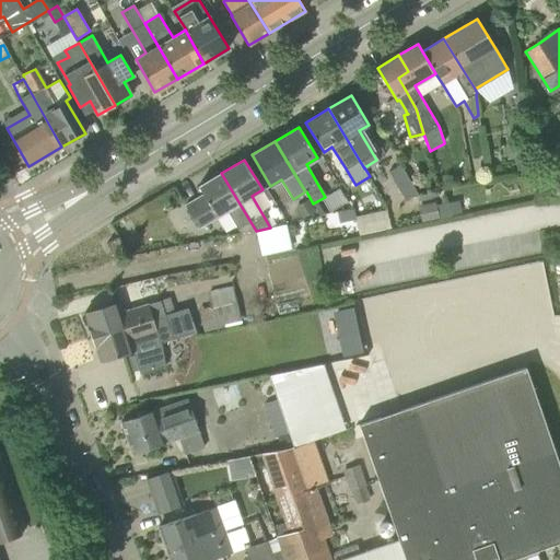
[(406,198),(419,195),(401,165),(389,172),(406,198)]
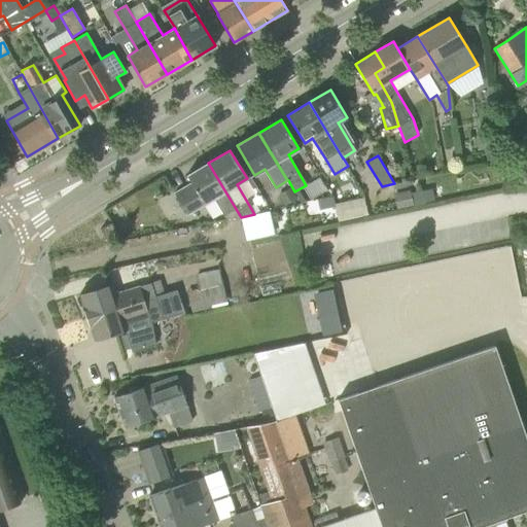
[(191,183),(174,194),(186,214),(213,198),(224,217),(225,216),(226,220),(241,217),(208,163),(187,175),(191,183)]
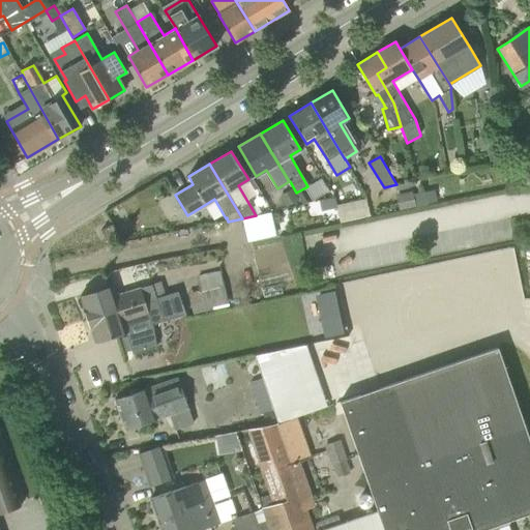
[(286,206),(298,199),(292,188),(280,196),(286,206)]
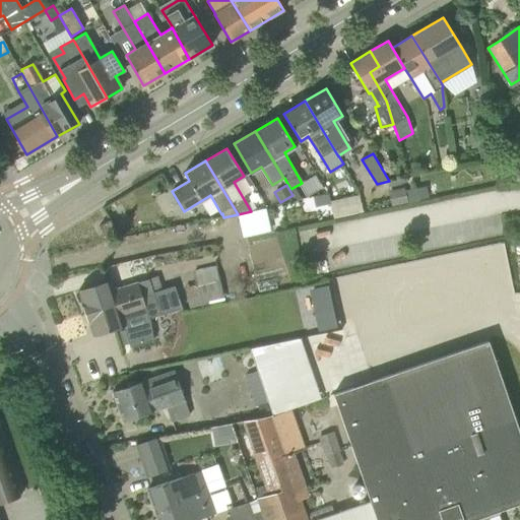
[(393,206),(408,202),(404,188),(389,191),(393,206)]
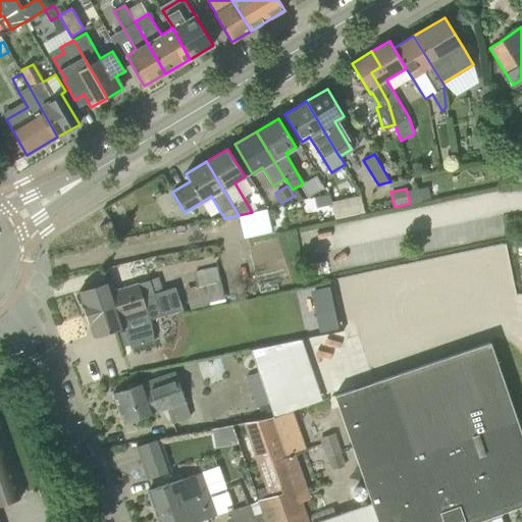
[(418,189),(407,192),(410,203),(410,204),(421,202),(418,189)]
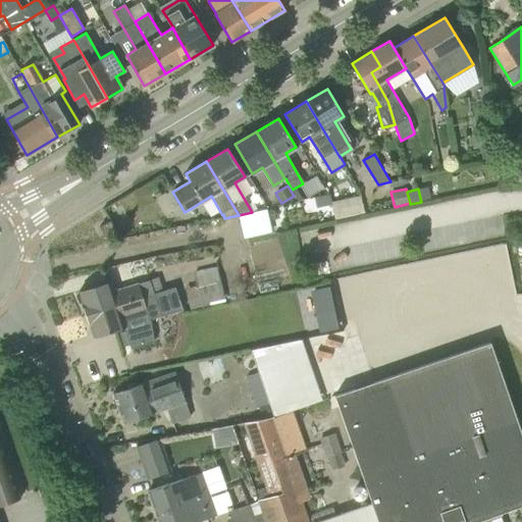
[(304,199),(307,213),(319,211),(320,219),(365,211),(361,195),(331,201),(329,194),(304,199)]
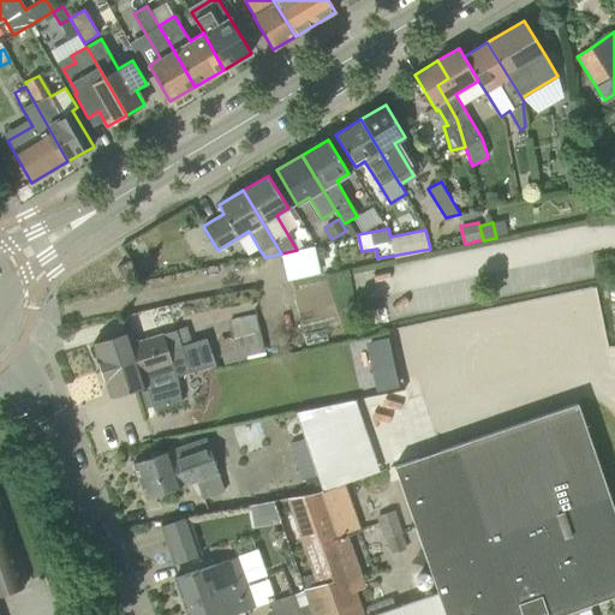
[(118,268),(126,282),(138,275),(130,261),(118,268)]
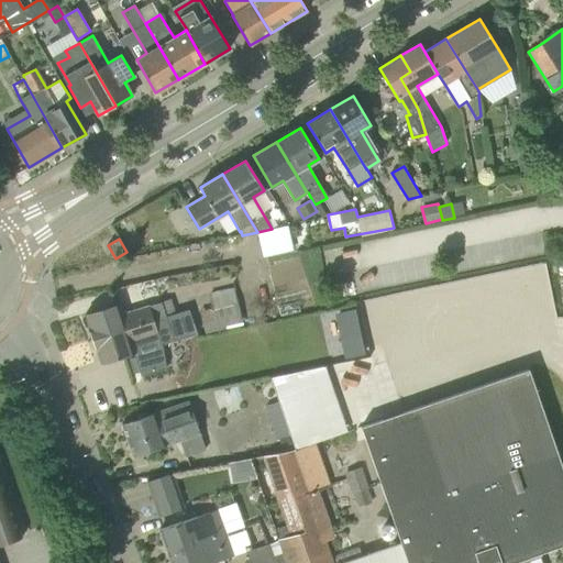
[(203,323),(206,333),(243,326),(235,288),(210,294),(214,309),(212,310),(214,320),(203,323)]
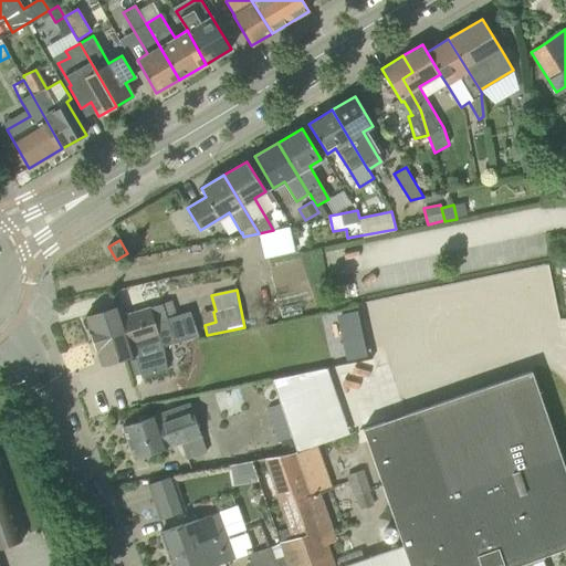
[(119,305),(85,316),(94,342),(178,316),(178,315),(173,300),(123,316),(119,305)]
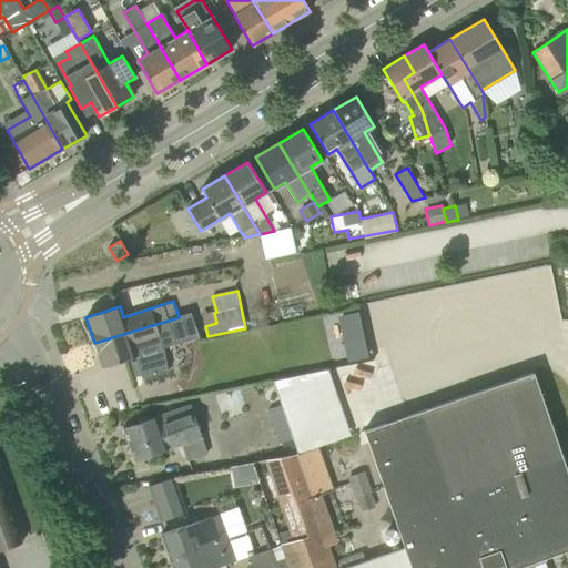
[(94,343),(102,367),(178,344),(199,337),(191,313),(179,316),(179,317),(94,343)]
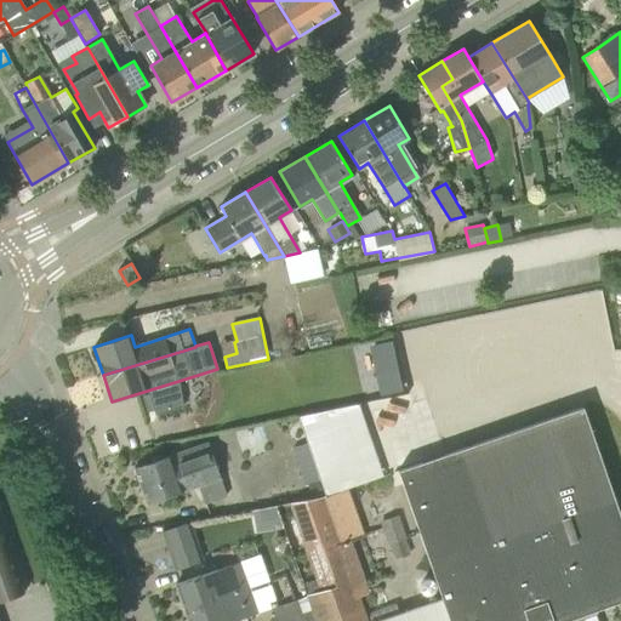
[(414,387),(459,376),(454,358),(409,368),(414,387)]
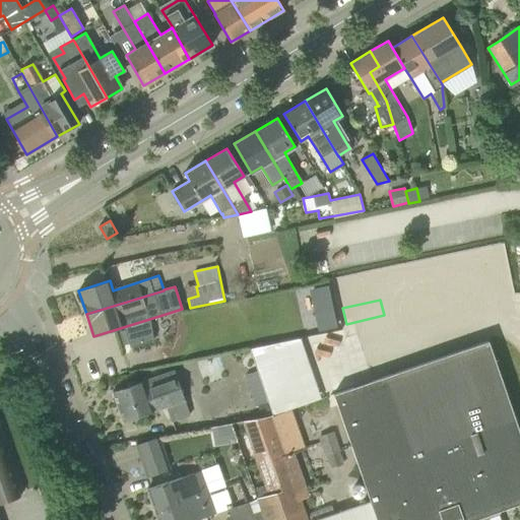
[(273,415),(310,403),(288,341),(251,349),(273,415)]
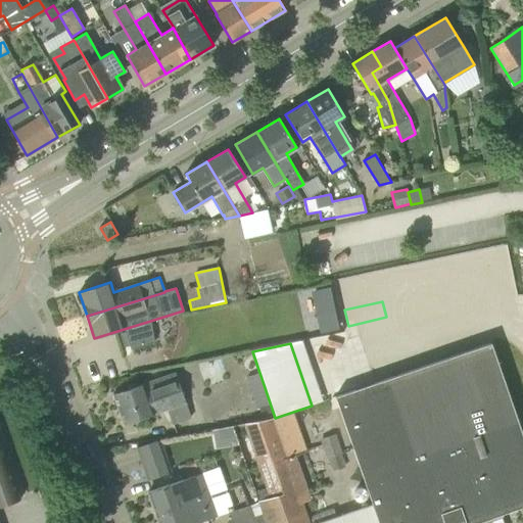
[(476,522),(522,507),(522,446),(487,343),(334,396),(378,522),(476,522)]
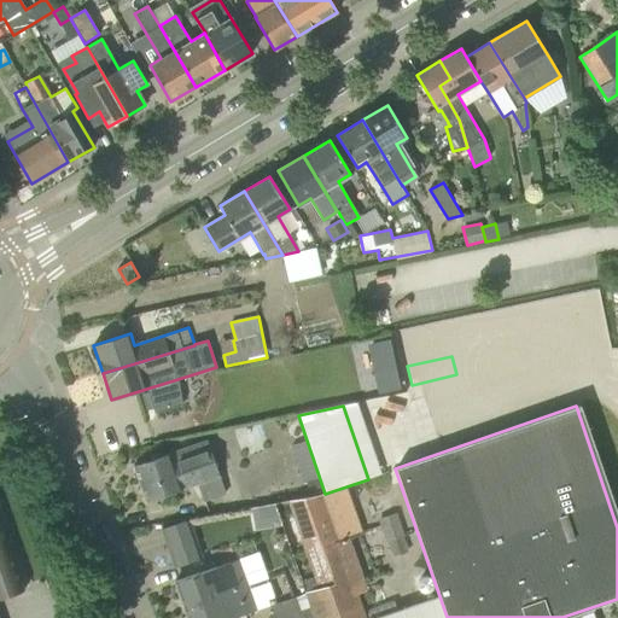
[(146,501),(198,484),(205,502),(226,495),(209,447),(173,459),(170,453),(134,465),(146,501)]
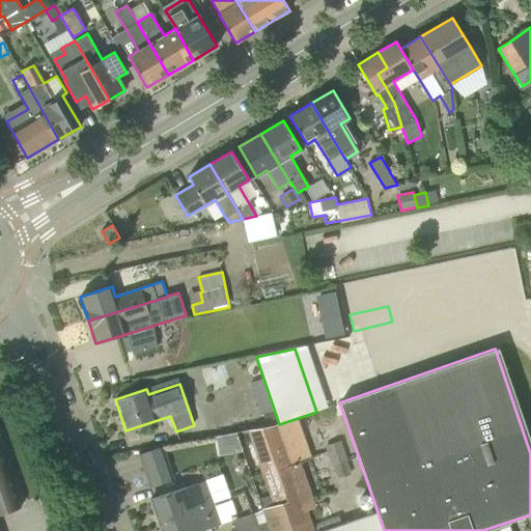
[(273,412),(262,416),(267,426),(277,423),(273,412)]
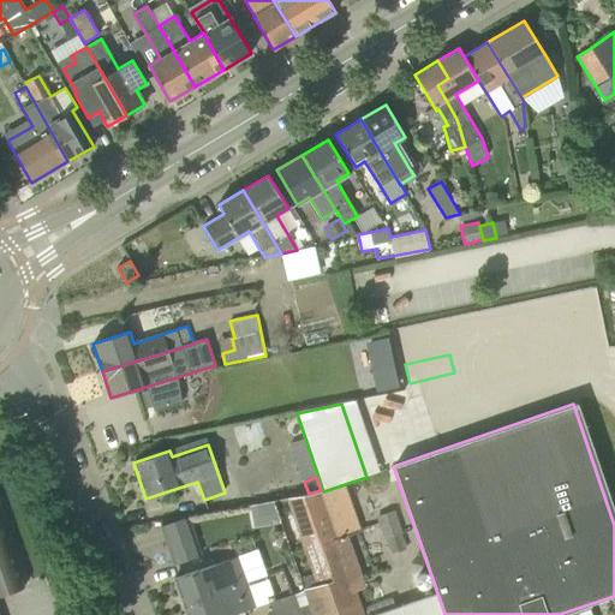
[(362,532),(345,487),(326,493),(322,494),(338,539),(341,549),(356,591),(365,587),(348,537),(362,532)]
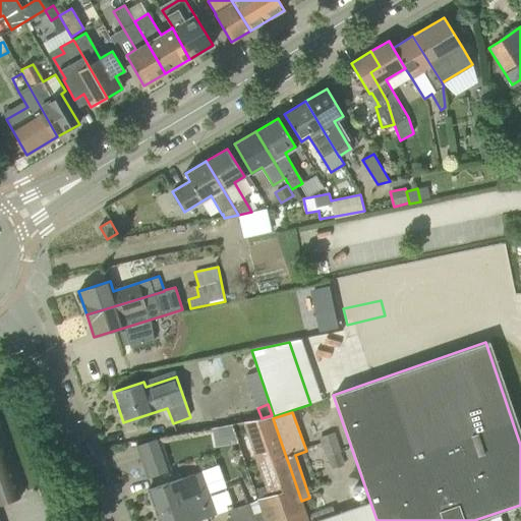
[(308,520),(301,501),(289,465),(286,457),(273,418),(245,422),(264,474),(268,486),(255,490),(259,501),(264,512),(255,515),(256,520),(308,520)]
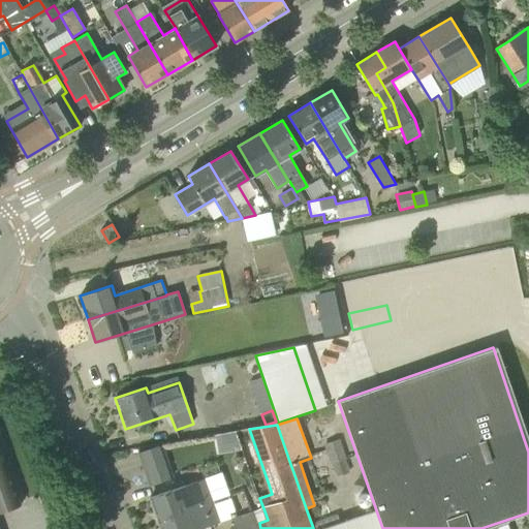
[(335,477),(351,472),(340,438),(324,443),(335,477)]
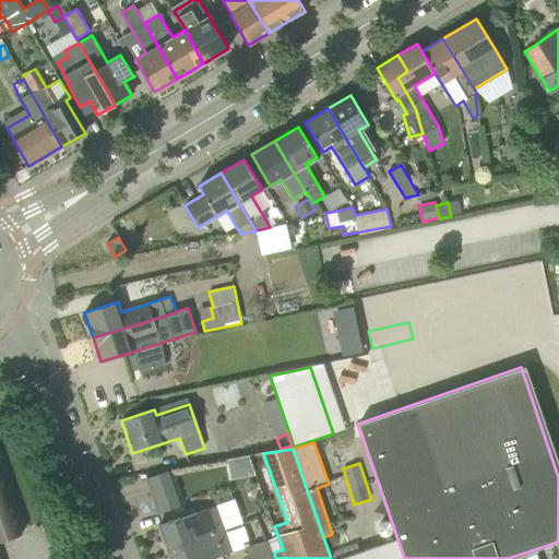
[(157,511),(182,503),(169,471),(145,479),(157,511)]
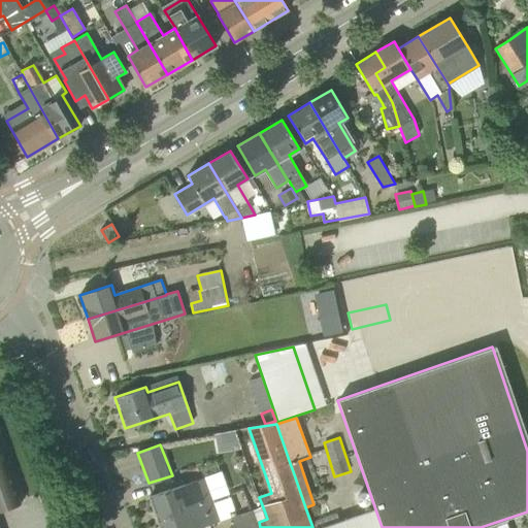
[(0,512),(22,503),(0,446),(0,512)]
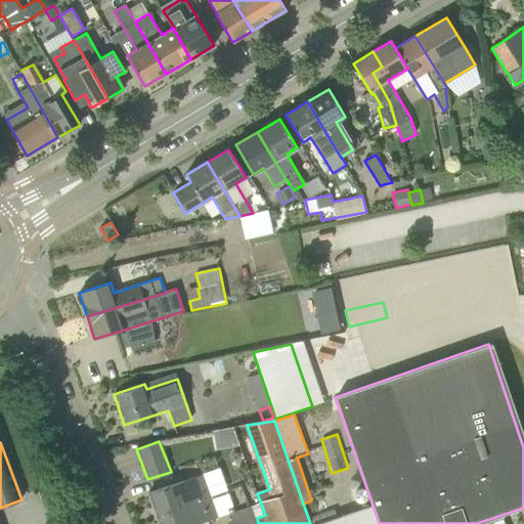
[(212,496),(205,474),(178,483),(148,493),(157,517),(187,506),(186,505),(212,496)]
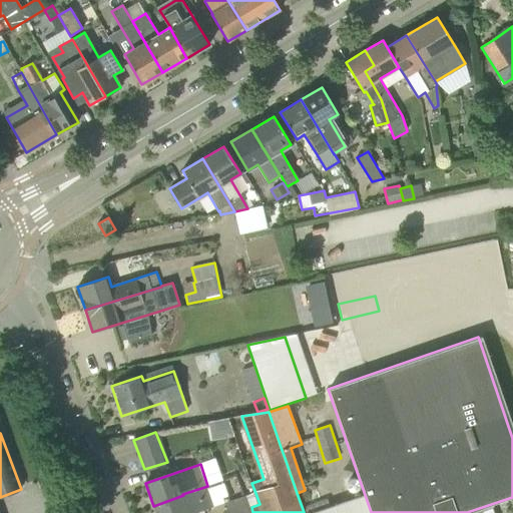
[(193,512),(204,509),(214,506),(207,486),(182,494),(183,495),(153,506),(155,512),(193,512)]
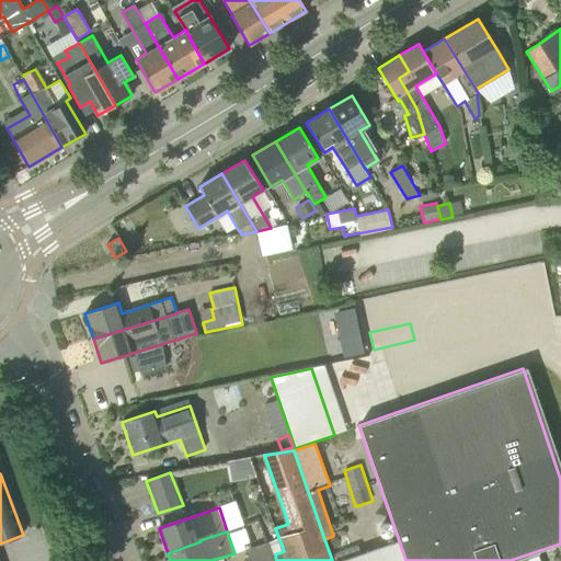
[(249,560),(276,560),(275,554),(284,551),(279,539),(245,551),(249,560)]
